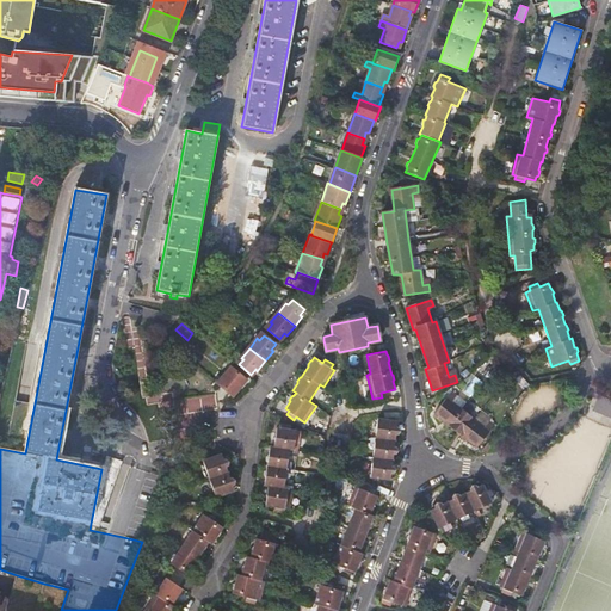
[(504,368),(498,359),(494,362),(500,371),(504,368)]
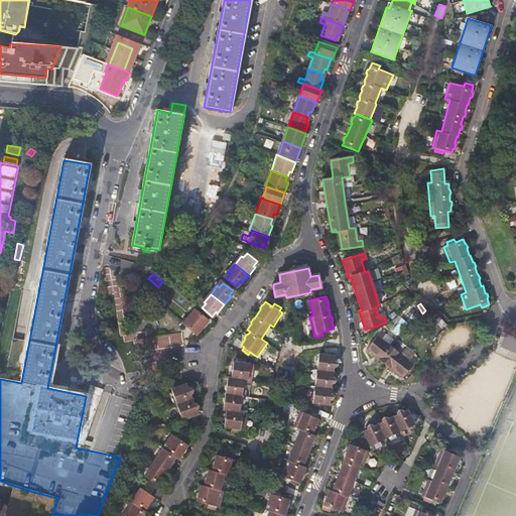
[(194,333),(198,336),(205,327),(203,325),(207,319),(196,310),(183,324),(183,325),(186,327),(194,333)]
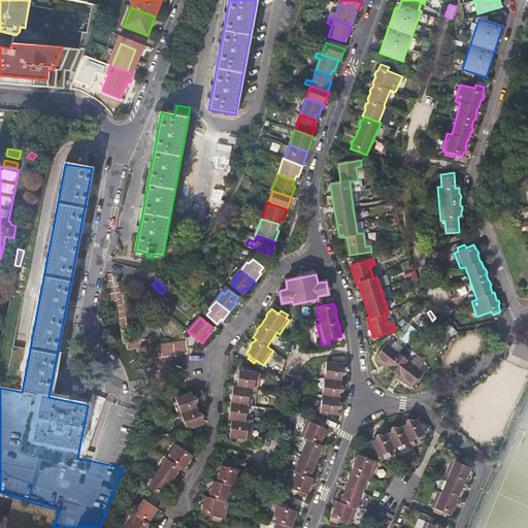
[(198,340),(191,334),(188,338),(195,344),(198,340)]
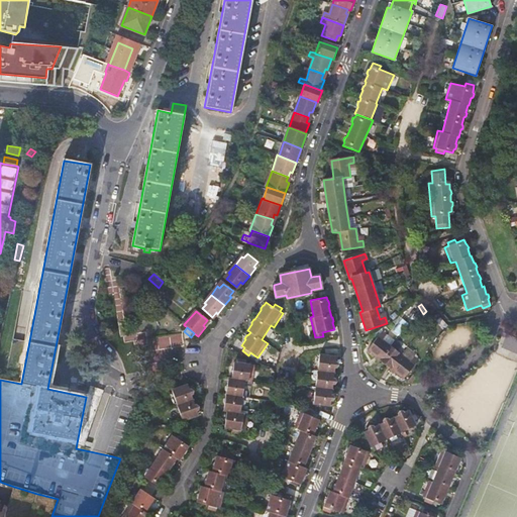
[(382,340),(386,335),(382,332),(368,350),(403,379),(417,360),(414,357),(410,363),(401,355),(402,353),(399,351),(398,352),(382,340)]
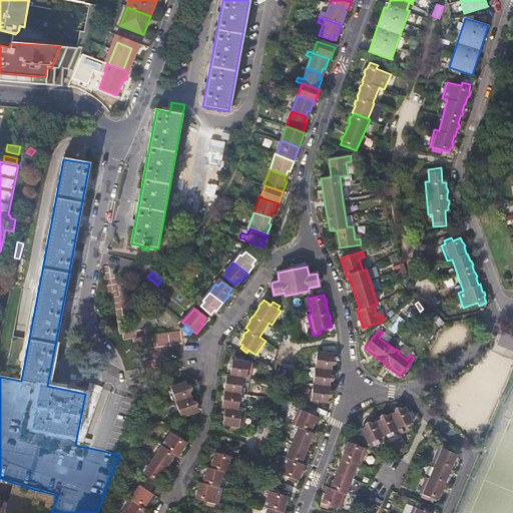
[(512,350),(512,336),(503,332),(498,345),(512,350)]
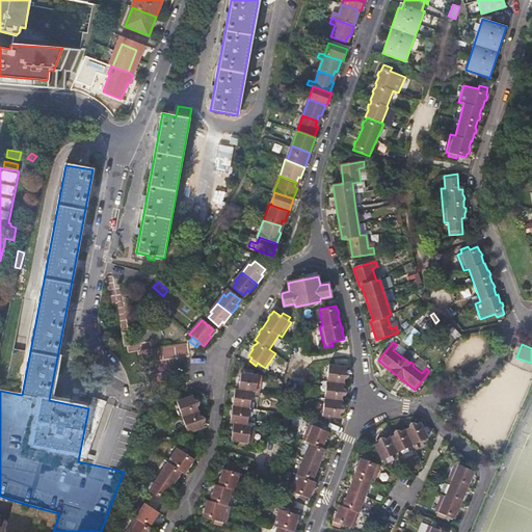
[(345,375),(346,366),(329,364),(323,416),(340,418),(340,413),(342,413),(344,409),(341,408),(342,396),(344,396),(346,393),(343,392),(344,378),(346,378),(348,375),(345,375)]
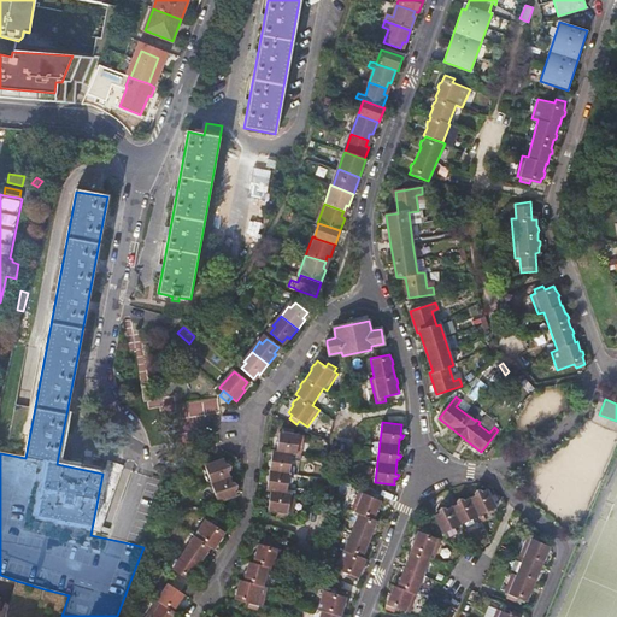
[(300,454),(304,435),(293,434),(294,429),(285,428),(283,432),(280,432),(278,440),(276,441),(276,446),(277,448),(277,451),(272,451),(271,459),(269,462),(269,465),(270,468),(269,474),(266,476),(266,480),(268,482),(266,491),(270,491),(270,494),(268,497),(268,499),(269,501),(268,510),(277,512),(277,516),(287,518),(288,513),(292,513),(295,494),(287,493),(292,454),(300,454)]
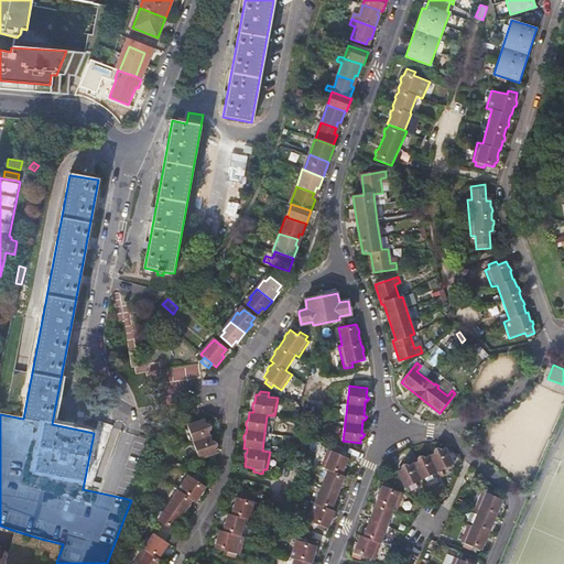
[(447,419),(454,412),(451,410),(444,416),(447,419)]
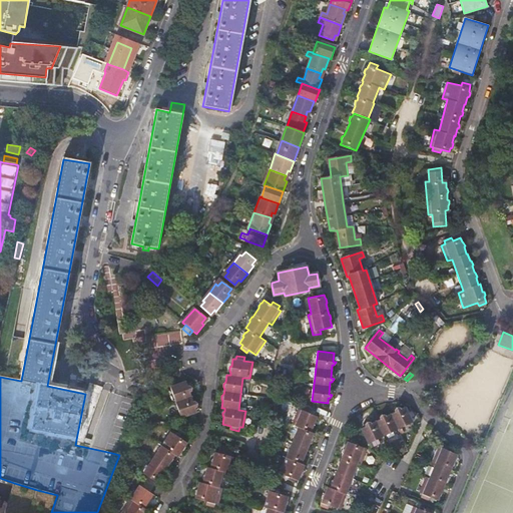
[(188,389),(185,381),(170,387),(181,418),(196,412),(194,404),(197,403),(194,401),(192,401),(189,392),(191,391),(191,388),(188,389)]
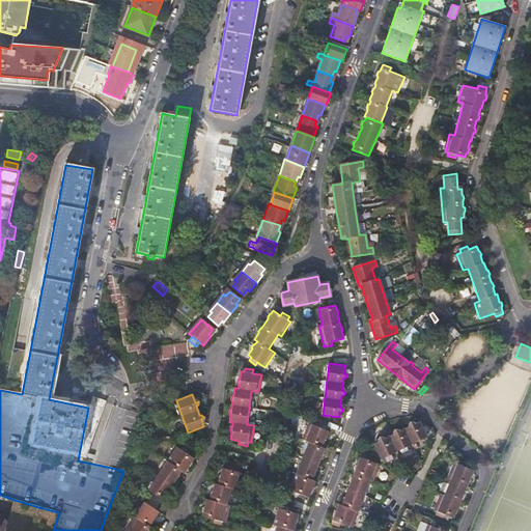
[(305,498),(312,488),(312,487),(315,481),(312,479),(313,477),(315,476),(316,473),(315,471),(320,457),(323,456),(325,453),(324,451),(325,448),(322,447),(323,444),(325,443),(326,440),(325,438),(328,430),(320,427),(322,424),(313,421),(312,424),(308,423),(302,439),(308,442),(288,492),(305,498)]
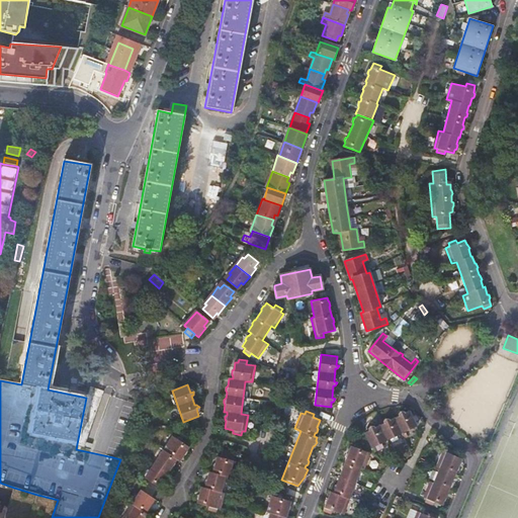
[(417,426),(409,411),(404,413),(403,412),(400,411),(401,414),(390,420),(389,419),(384,419),(386,422),(374,427),(373,427),(369,426),(371,429),(364,432),(371,448),(417,426)]
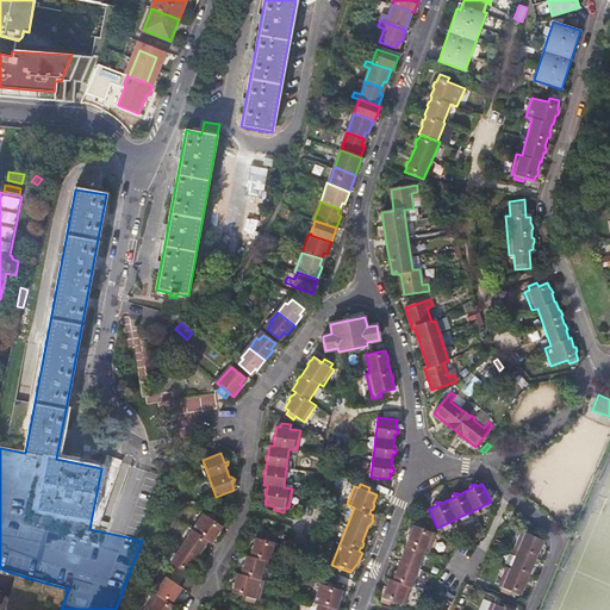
[(221,529),(224,524),(204,511),(169,562),(186,573),(188,571),(191,570),(193,566),(193,564),(203,549),(204,549),(207,546),(206,543),(207,541),(212,543),(216,536),(218,535),(221,531),(221,529)]
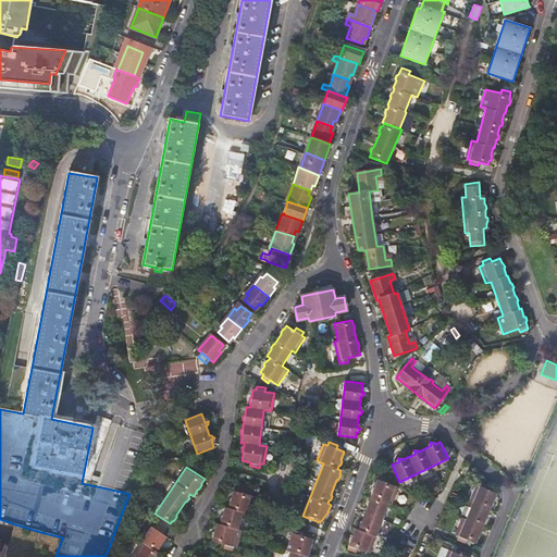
[(391,504),(398,486),(381,481),(379,489),(374,487),(372,487),(371,492),(372,494),(370,499),(368,499),(367,504),(368,506),(362,520),(360,521),(359,524),(360,527),(359,530),(355,529),(353,535),(350,536),(349,541),(350,542),(347,549),(356,553),(357,548),(369,553),(387,503),(391,504)]
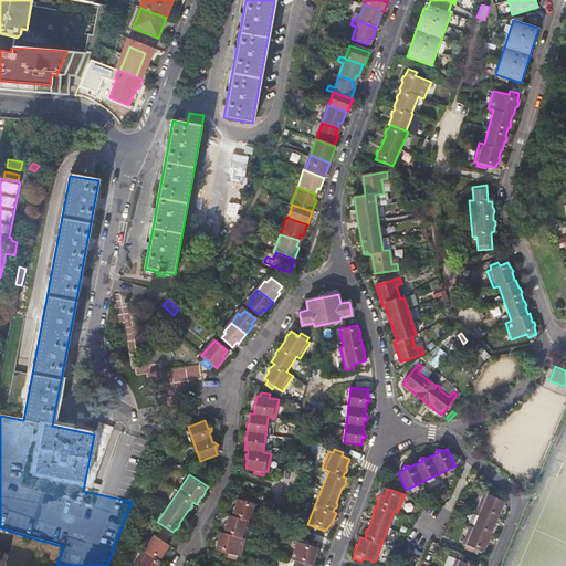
[(254,503),(258,494),(243,491),(239,506),(236,506),(233,507),(232,511),(233,513),(232,516),(228,515),(227,523),(224,524),(223,527),(224,530),(223,533),(220,532),(218,540),(216,541),(216,544),(217,546),(215,549),(228,553),(227,557),(236,559),(237,555),(241,556),(245,538),(242,537),(247,521),(253,522),(259,504),(254,503)]
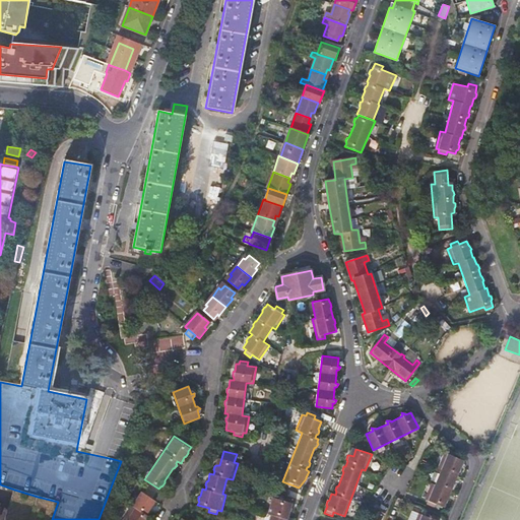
[(441,469),(435,484),(432,483),(425,499),(428,500),(427,504),(435,507),(436,504),(443,507),(445,504),(447,503),(448,500),(447,498),(452,489),(453,488),(455,484),(454,482),(458,473),(460,472),(461,469),(460,467),(464,460),(456,457),(457,454),(449,451),(447,453),(445,452),(438,468),(441,469)]
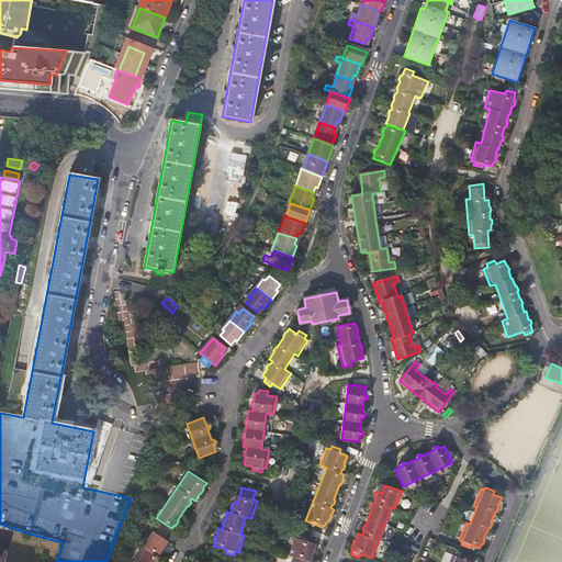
[(38,544),(41,537),(15,529),(10,546),(21,549),(24,541),(38,544)]
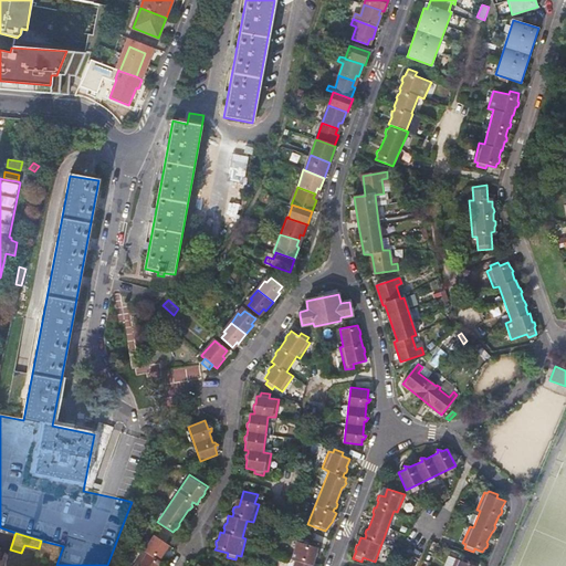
[(165,552),(169,545),(154,535),(133,565),(160,565),(163,562),(159,561),(161,557),(163,557),(165,554),(165,552)]
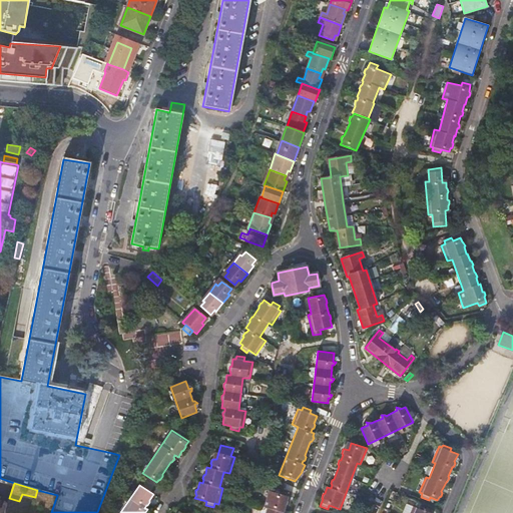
[(283,512),(286,505),(288,504),(289,501),(288,499),(289,494),(286,493),(270,488),(264,506),(268,508),(266,512),(283,512)]
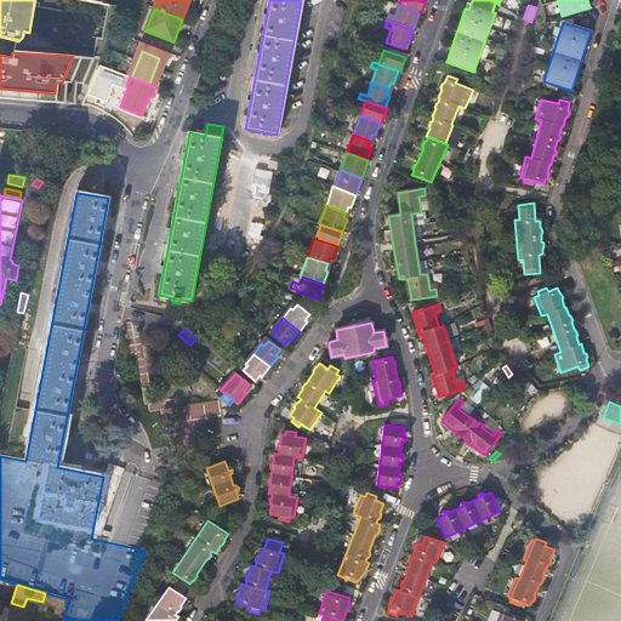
[(5,620),(62,620),(69,599),(45,593),(43,602),(27,598),(23,607),(11,603),(5,620)]
